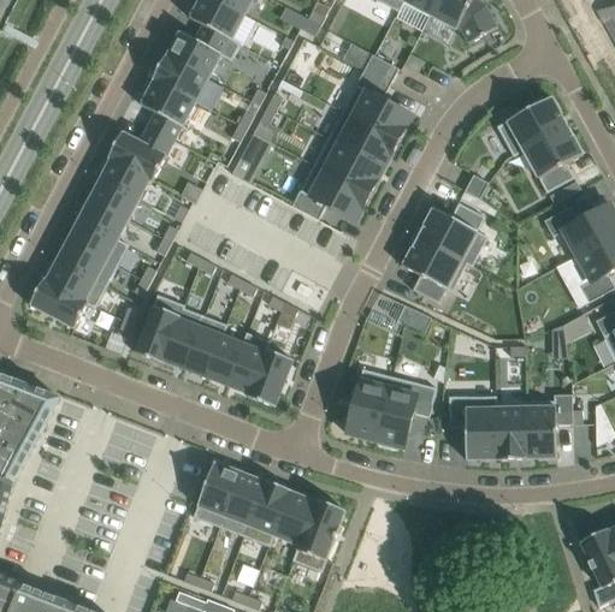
[(197,0),(189,17),(202,24),(231,39),(232,37),(244,13),(218,0),(197,0)]
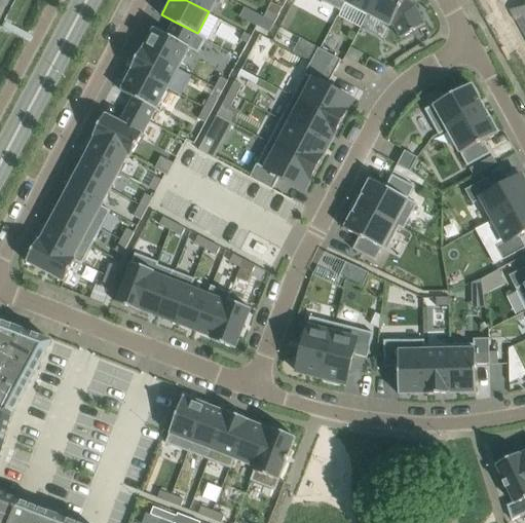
[(186,0),(209,11),(214,0),(186,0)]
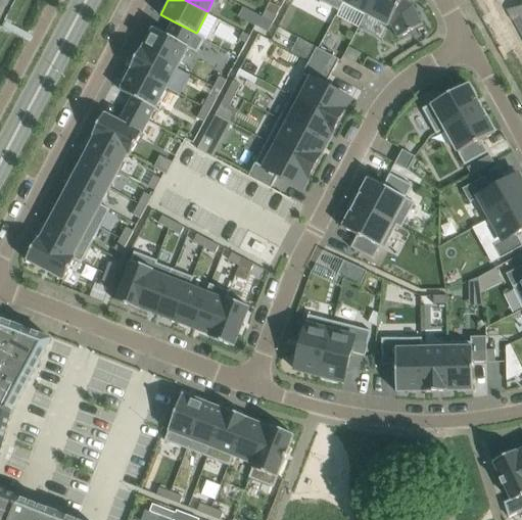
[(321,0),(338,9),(342,0),(341,0),(321,0)]
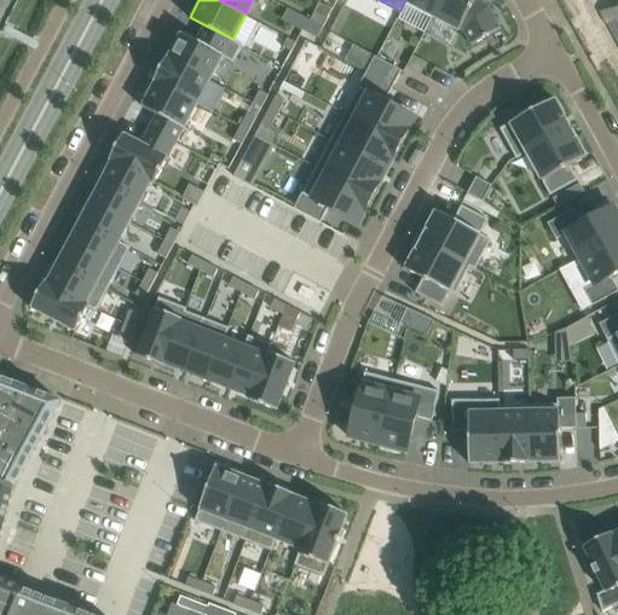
[(404,0),(405,0),(432,15),(439,0),(404,0)]
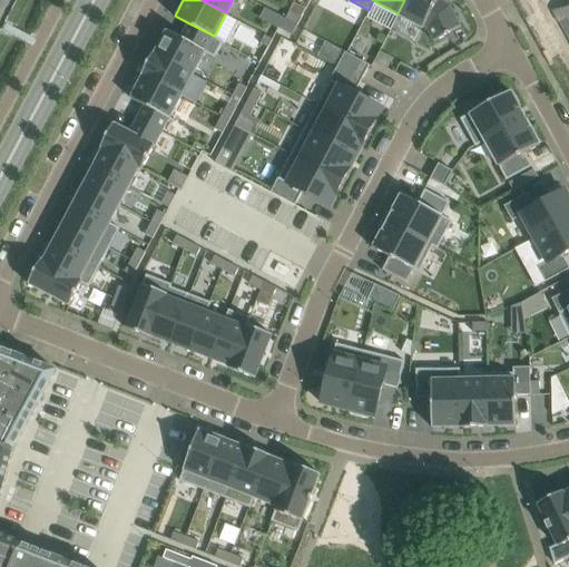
[(404,0),(398,13),(422,27),(423,25),(427,26),(433,39),(460,25),(449,3),(441,0),(404,0)]
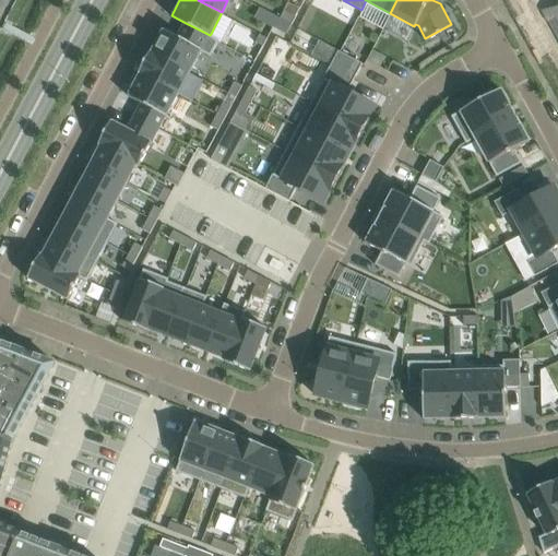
[(555,0),(541,10),(557,40),(557,0),(555,0)]
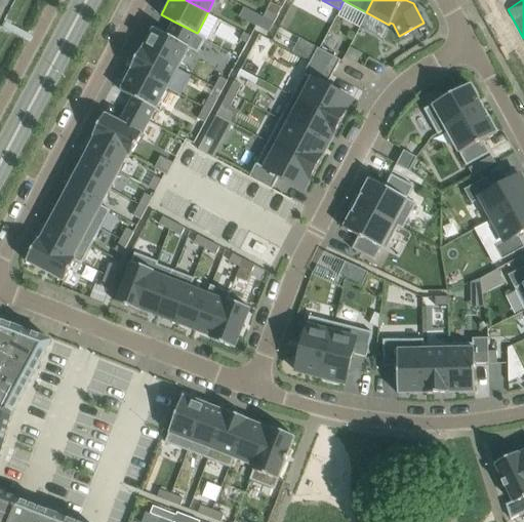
[(266,8),(262,15),(273,21),(277,13),(266,8)]
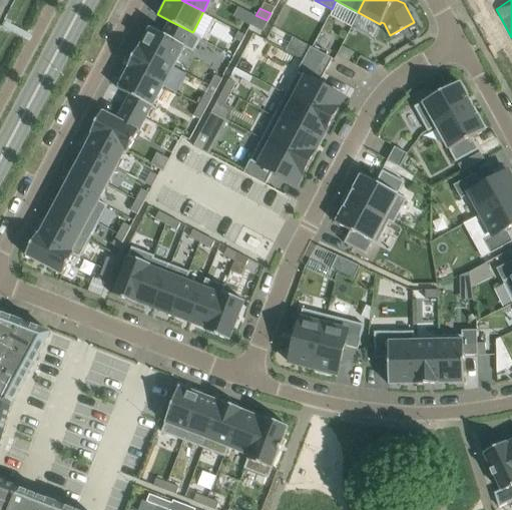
[(256,15),(251,22),(263,27),(267,20),(256,15)]
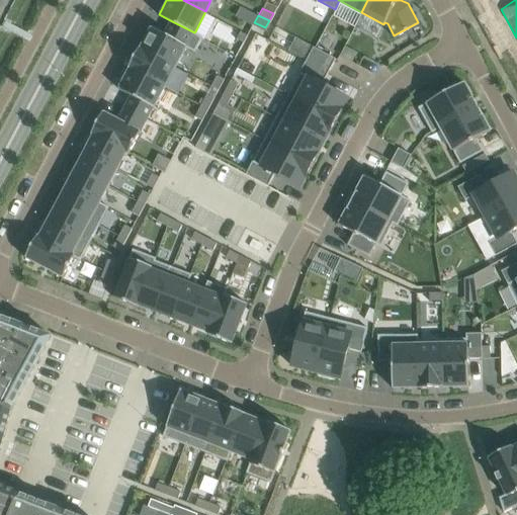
[(140,46),(140,47),(175,65),(185,46),(193,51),(201,35),(195,31),(194,32),(170,20),(164,32),(151,25),(140,46)]
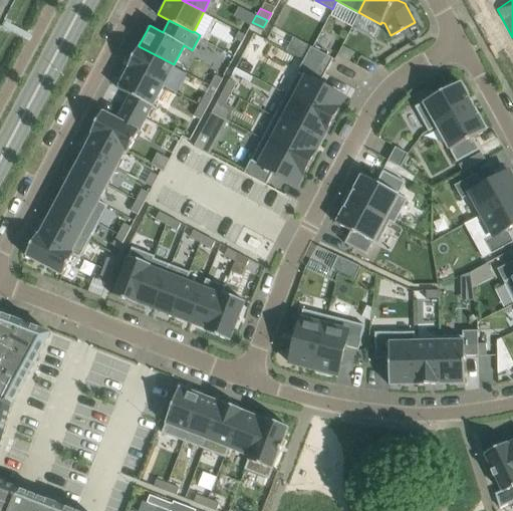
[(237,29),(232,40),(239,44),(245,33),(237,29)]
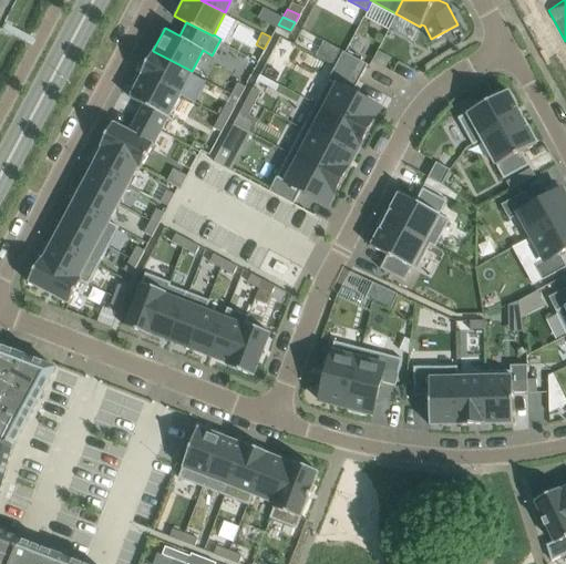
[(342,49),(335,64),(359,77),(367,62),(342,49)]
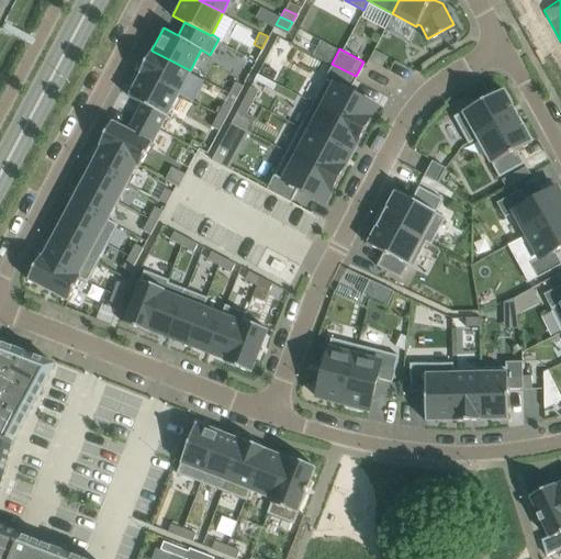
[(150,49),(138,71),(139,73),(141,71),(178,92),(190,70),(152,51),(152,49),(150,49)]
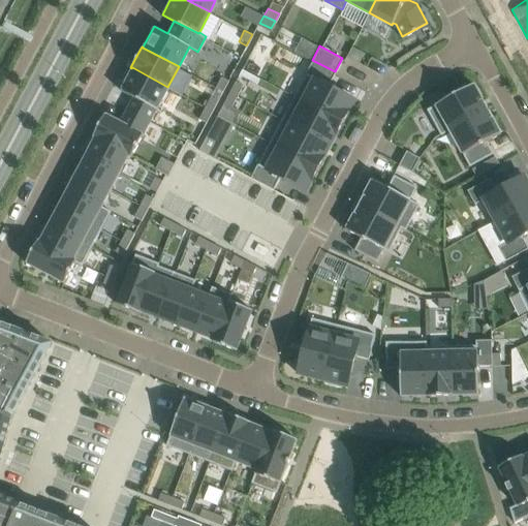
[(312,60),(293,95),(341,120),(353,97),(328,84),(335,71),(312,60)]
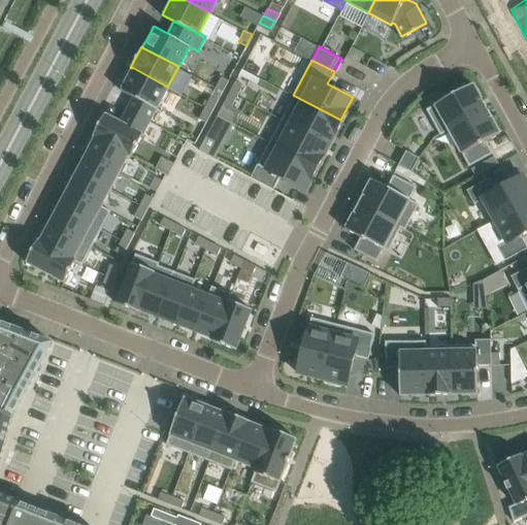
[(131,68),(120,89),(132,96),(126,108),(149,120),(156,107),(156,108),(167,87),(132,67),(131,68)]
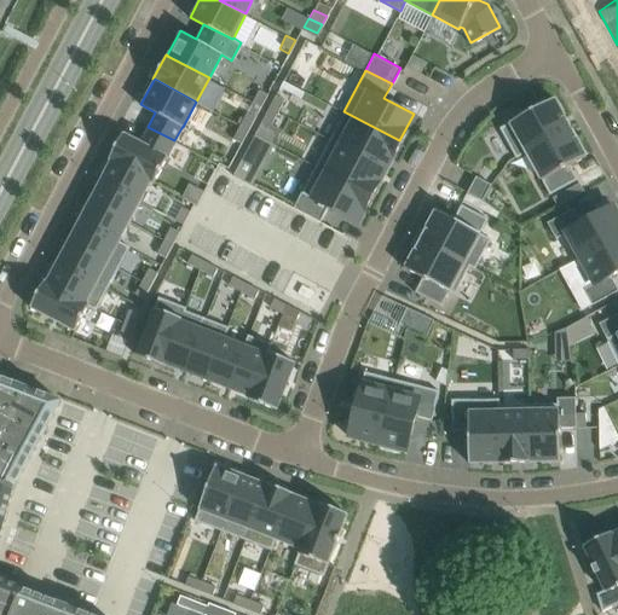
[(258,88),(252,100),(260,105),(266,93),(258,88)]
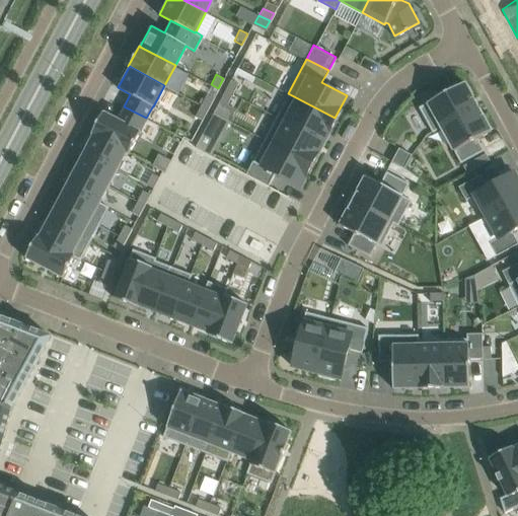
[(230,78),(225,88),(232,92),(237,82),(230,78)]
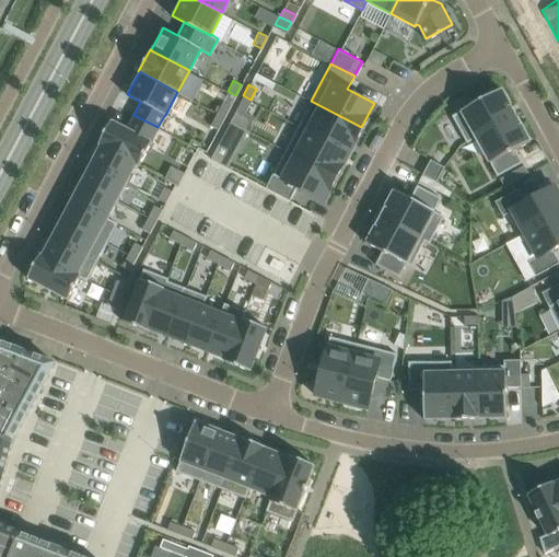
[(472,103),(451,114),(466,141),(475,136),(515,113),(510,103),(510,104),(500,86),(481,97),(480,94),(470,101),(472,103)]
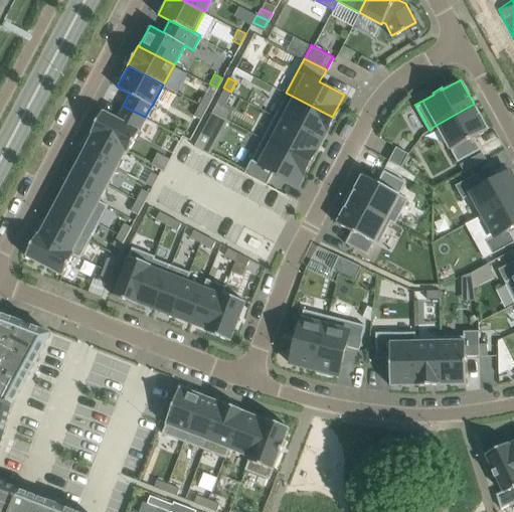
[(223,88),(217,99),(224,103),(230,92),(223,88)]
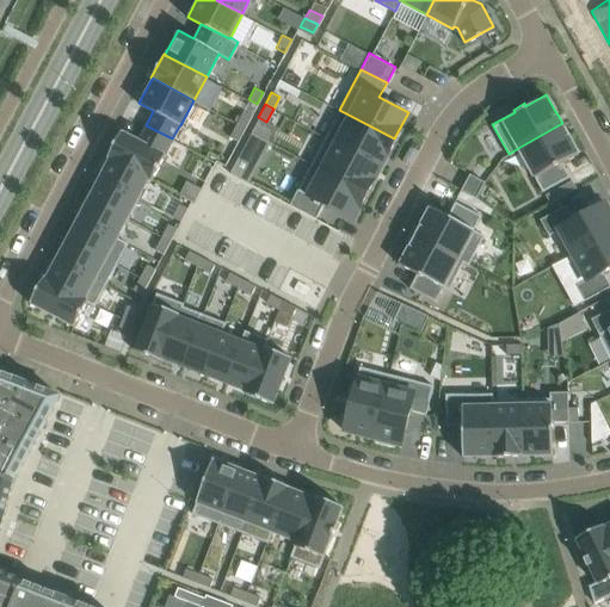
[(242,110),(236,122),(245,127),(251,113),(242,110)]
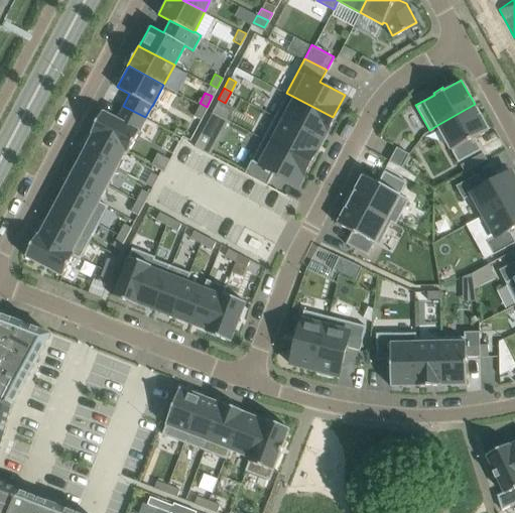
[(286,93),(274,115),(320,139),(333,117),(286,93)]
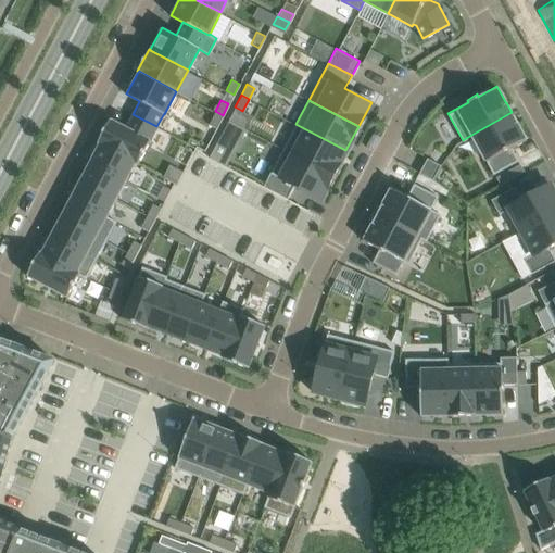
[(215,111),(209,123),(216,127),(223,115),(215,111)]
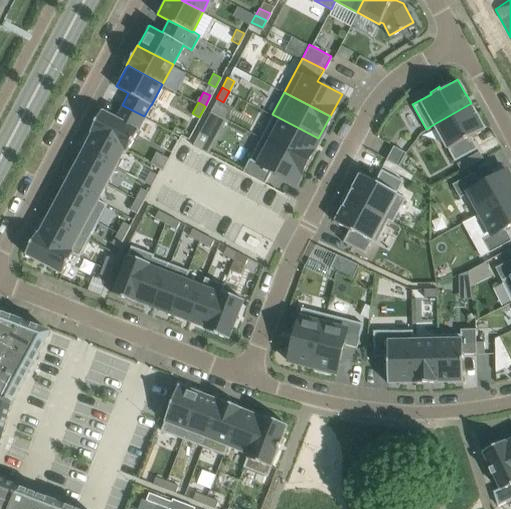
[(471,103),(434,124),(454,159),(477,147),(470,135),(484,127),(475,112),(476,112),(471,103)]
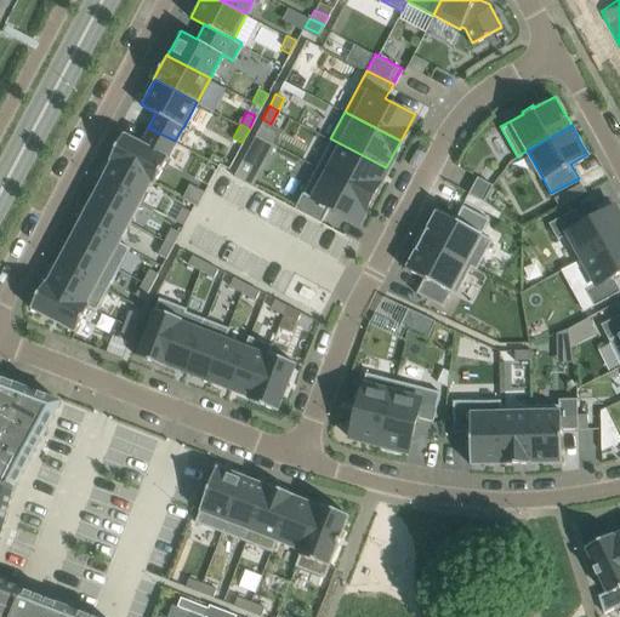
[(123,132),(108,159),(111,160),(112,159),(152,180),(151,181),(153,182),(175,141),(148,127),(141,142),(123,132)]
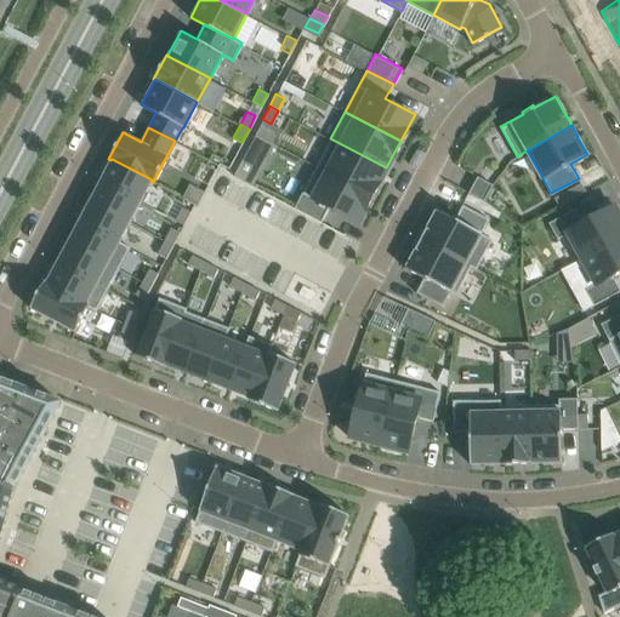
[(255,132),(233,175),(252,184),(252,183),(251,182),(272,143),(273,144),(274,143),(255,132)]
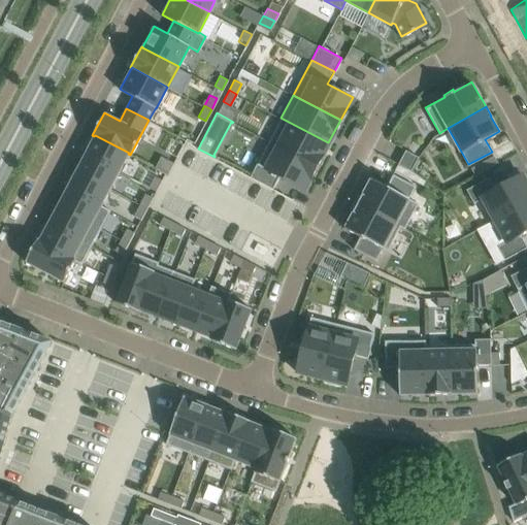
[(281,118),(268,140),(316,166),(328,142),(281,118)]
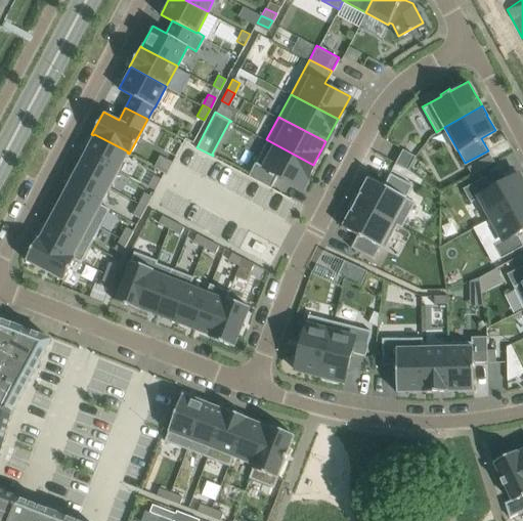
[(93,135),(85,152),(119,169),(127,153),(128,152),(94,134),(93,135)]
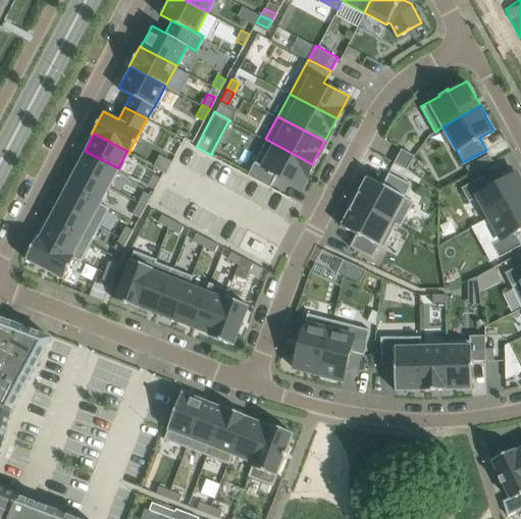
[(265,139),(247,173),(269,186),(275,173),(301,187),(312,164),(265,139)]
